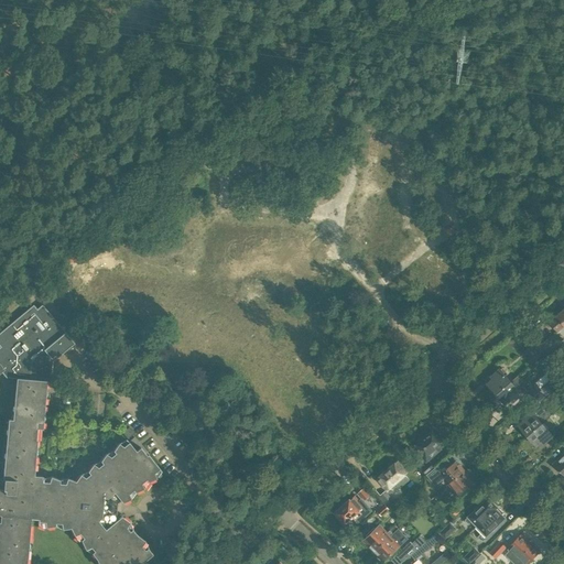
[(0,514),(1,514),(0,521),(0,563),(26,563),(31,518),(39,519),(38,523),(39,524),(39,521),(45,521),(46,527),(55,525),(55,522),(62,523),(62,529),(71,528),(75,535),(79,533),(84,538),(80,540),(85,549),(90,546),(94,551),(91,553),(96,559),(98,563),(140,563),(152,554),(148,548),(144,550),(141,545),(145,541),(137,534),(132,529),(130,531),(127,527),(130,522),(121,516),(119,518),(114,511),(115,505),(120,500),(122,502),(131,499),(129,494),(133,489),(136,492),(143,488),(141,483),(145,479),(148,481),(156,478),(154,473),(159,469),(161,472),(161,470),(148,454),(147,455),(140,446),(136,451),(129,442),(123,446),(119,443),(114,451),(115,453),(110,456),(106,453),(100,461),(102,463),(98,467),(94,464),(88,472),(89,474),(85,477),(80,474),(75,480),(67,478),(65,484),(60,483),(60,479),(51,476),(49,481),(43,481),(43,478),(43,476),(34,475),(38,440),(36,440),(38,429),(43,429),(47,382),(51,382),(53,359),(56,357),(74,343),(65,333),(49,312),(45,307),(40,312),(36,307),(0,337),(0,339),(6,347),(0,351),(0,357),(0,358),(2,360),(0,362),(0,364),(12,378),(17,378),(12,419),(8,419),(2,478),(0,477),(0,514)]
